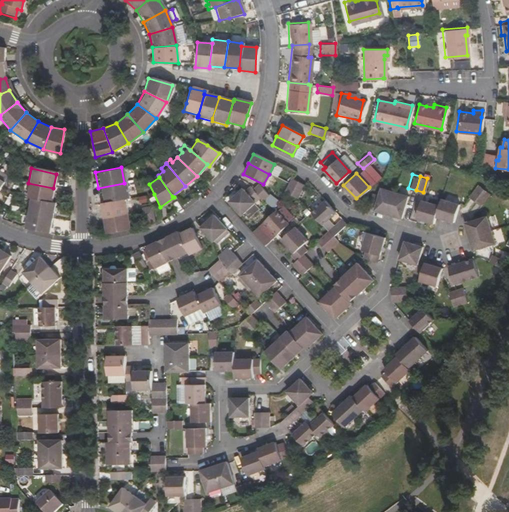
[(283,192),(297,197),(303,184),(289,178),(283,192)]
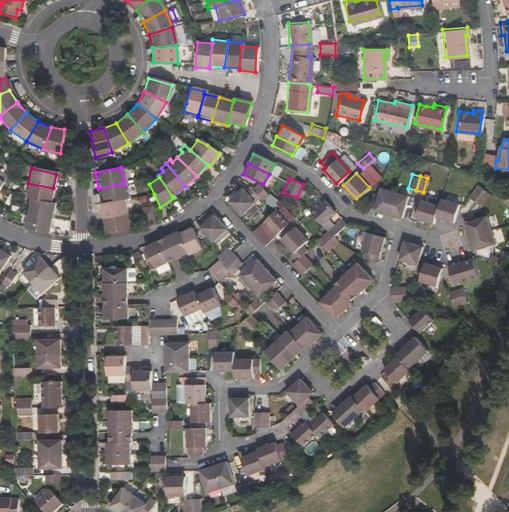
[(467,193),(473,198),(483,187),(476,182),(467,193)]
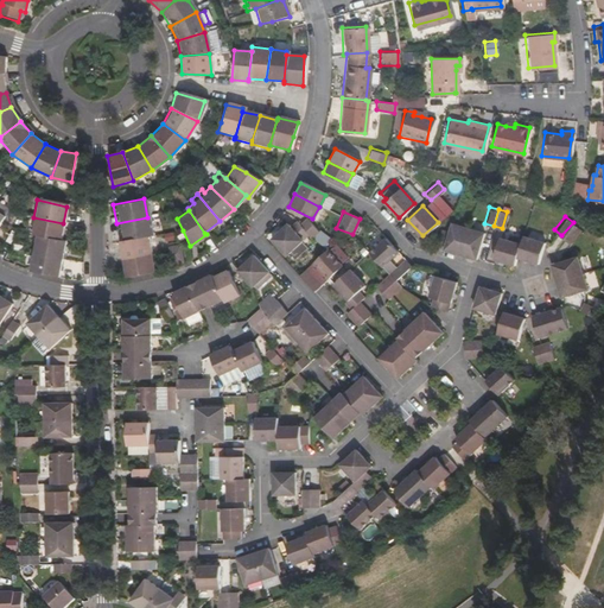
[(61,240),(63,223),(33,217),(30,234),(36,235),(61,240)]
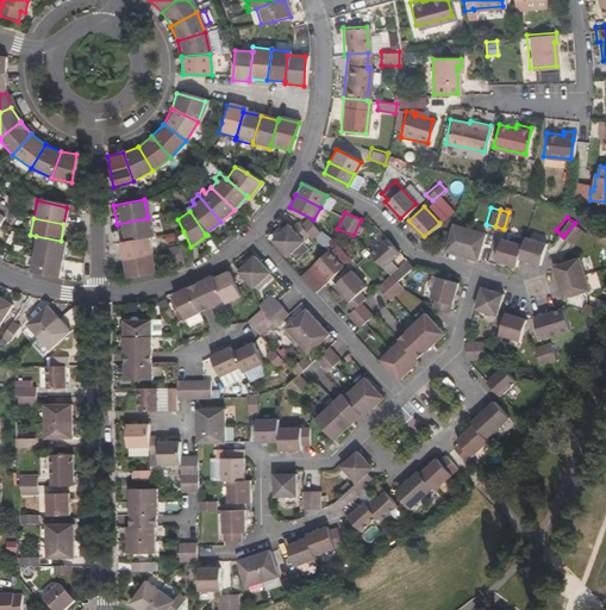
[(120,242),(145,237),(150,236),(148,218),(117,224),(120,242)]
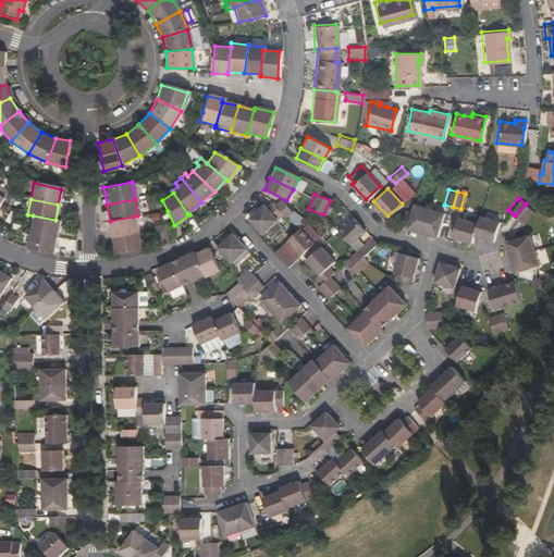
[(274,206),(282,215),(285,219),(291,213),(279,201),(274,206)]
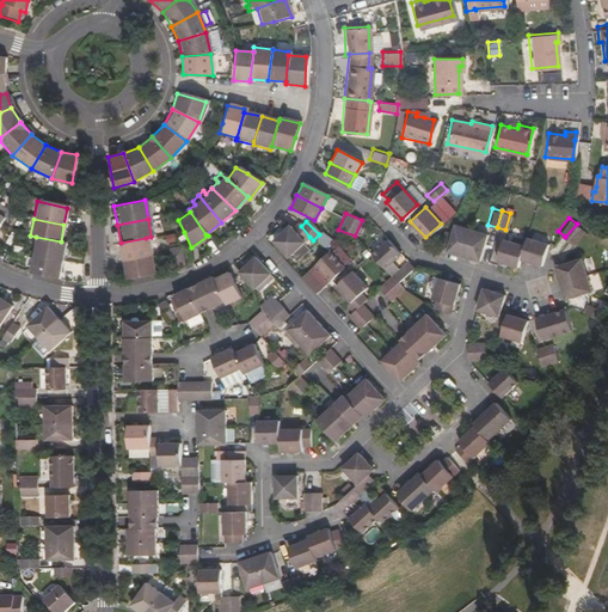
[(288,256),(309,237),(301,226),(298,222),(292,228),(288,225),(272,239),(288,256)]
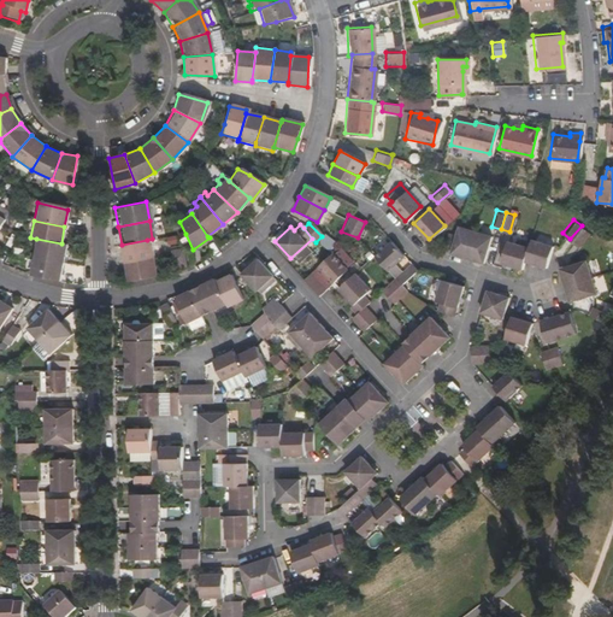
[(442,250),(466,257),(475,229),(457,224),(454,234),(447,231),(442,250)]
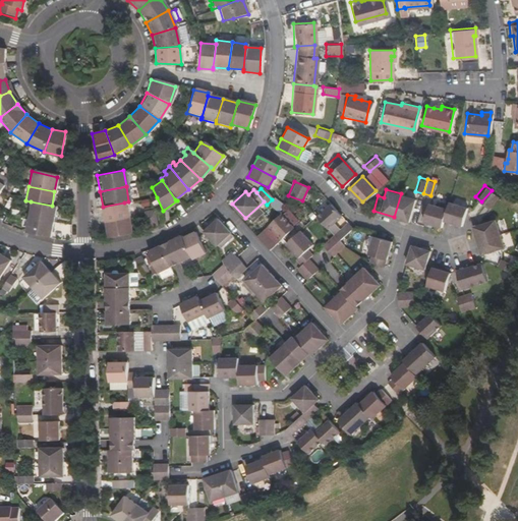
[(492,190),(481,201),(487,206),(497,194),(492,190)]
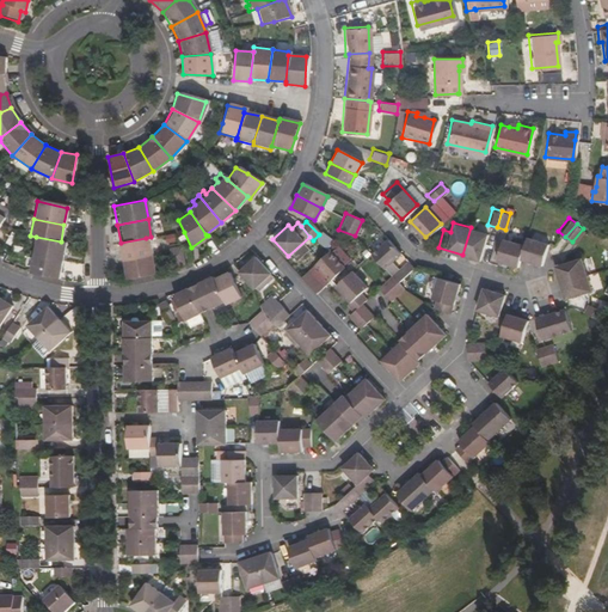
[(471,227),(462,255),(479,259),(486,232),(471,227)]
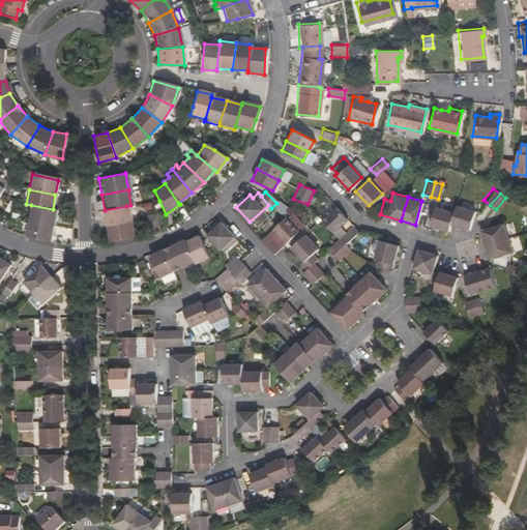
[(456,204),(454,211),(450,223),(469,228),(474,209),(456,204)]
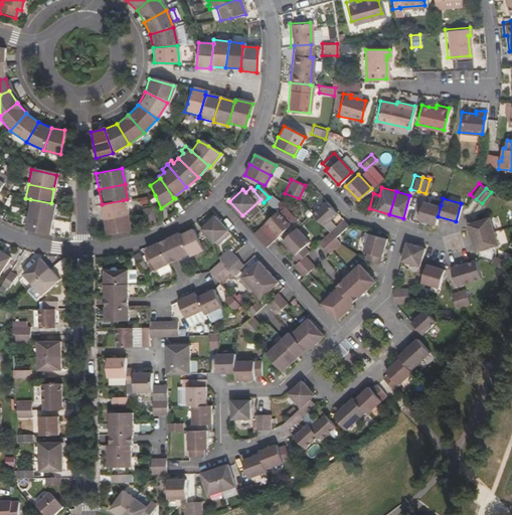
[(27,214),(52,219),(55,204),(51,203),(30,199),(27,214)]
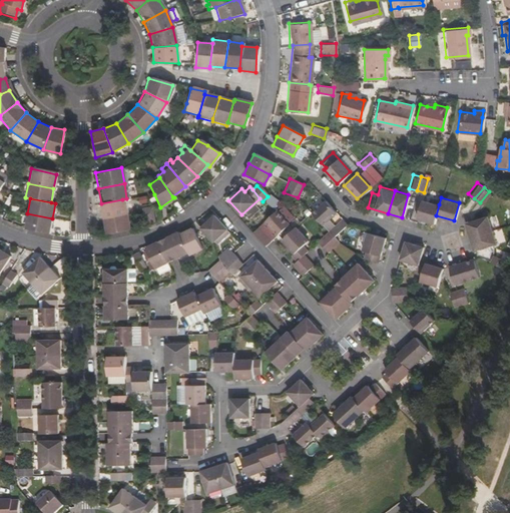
[(436,215),(439,204),(420,198),(415,215),(434,221),(436,215)]
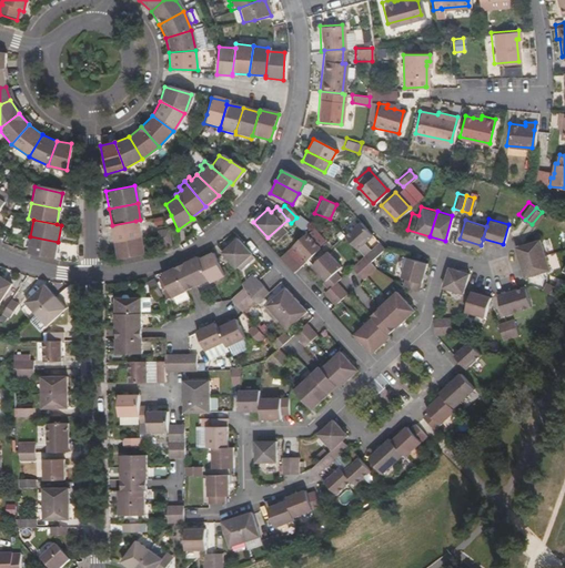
[(108,226),(111,242),(139,237),(135,221),(112,225),(108,226)]
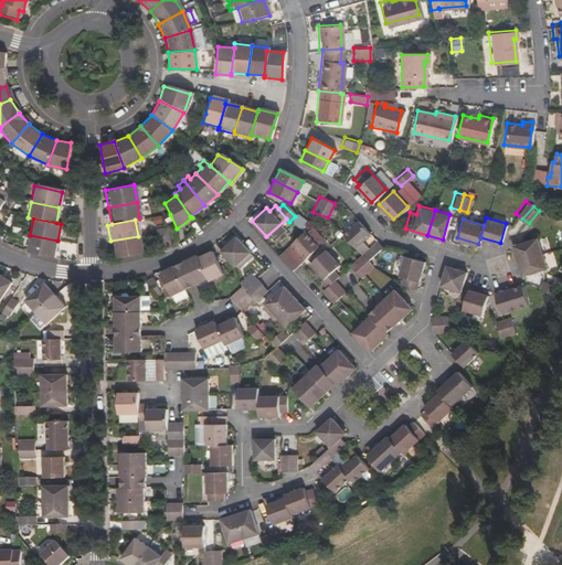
[(341,233),(361,254),(367,260),(382,246),(375,240),(368,247),(361,241),(370,233),(357,220),(341,233)]
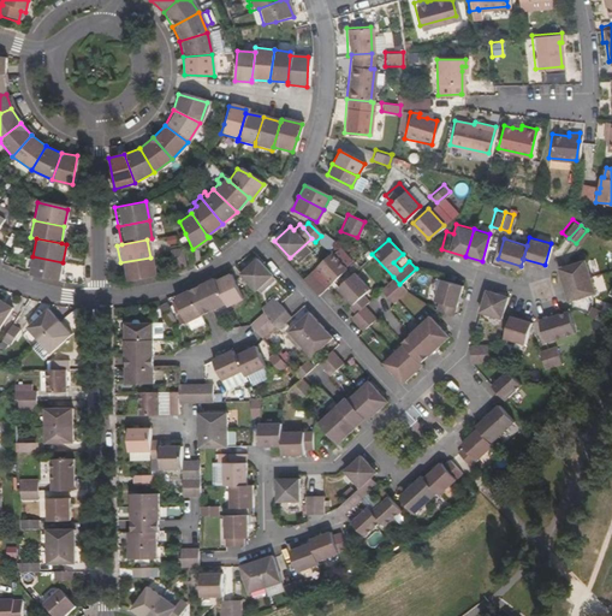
[(174,267),(185,264),(180,246),(168,249),(174,267)]
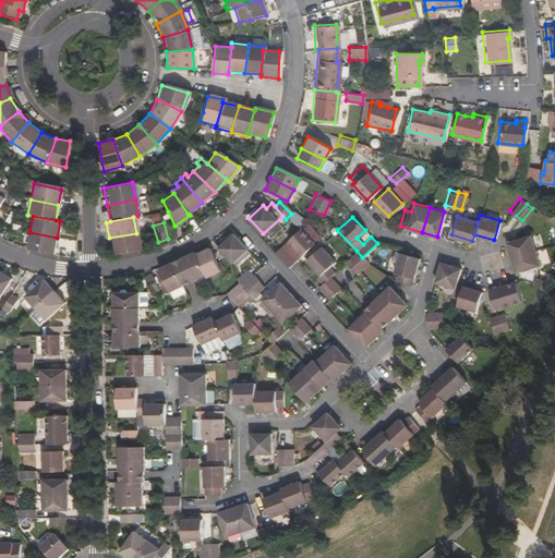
[(313,243),(300,228),(287,240),(301,255),(313,243)]
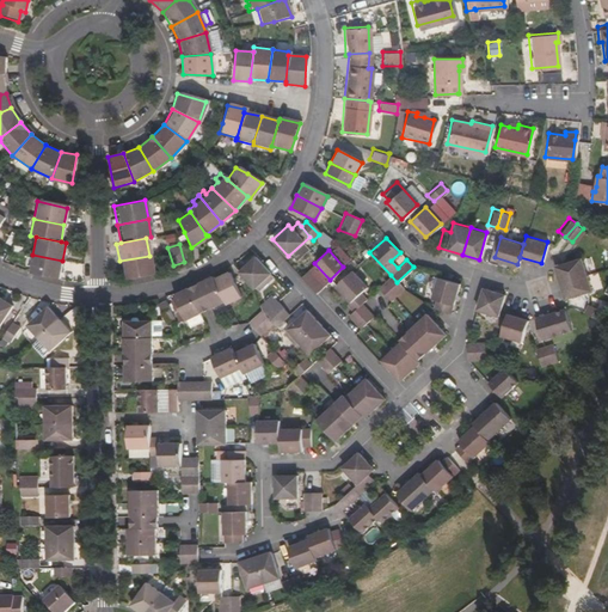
[(59,277),(62,261),(32,255),(29,271),(59,277)]
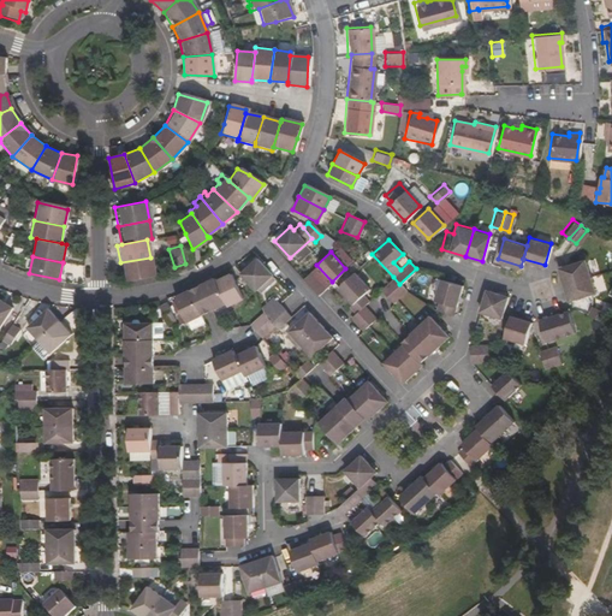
[(558,265),(568,296),(594,289),(584,256),(558,265)]
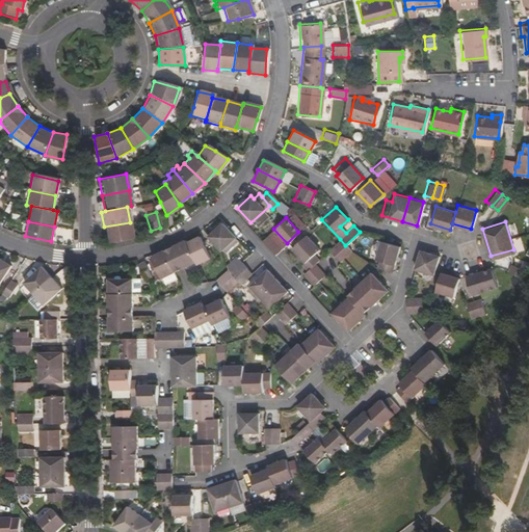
[(104,227),(107,245),(116,244),(134,239),(130,222),(104,227)]
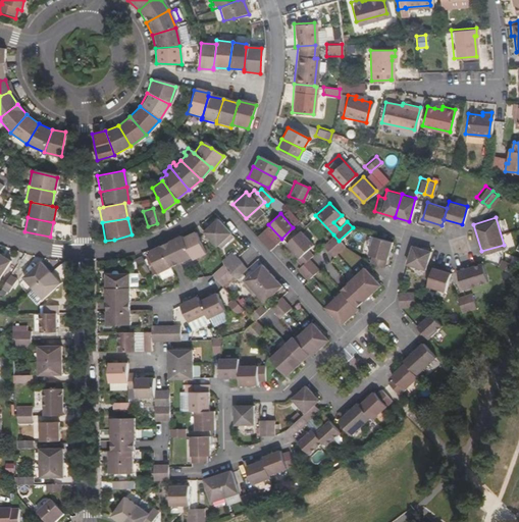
[(230,232),(218,218),(203,231),(216,246),(230,232)]
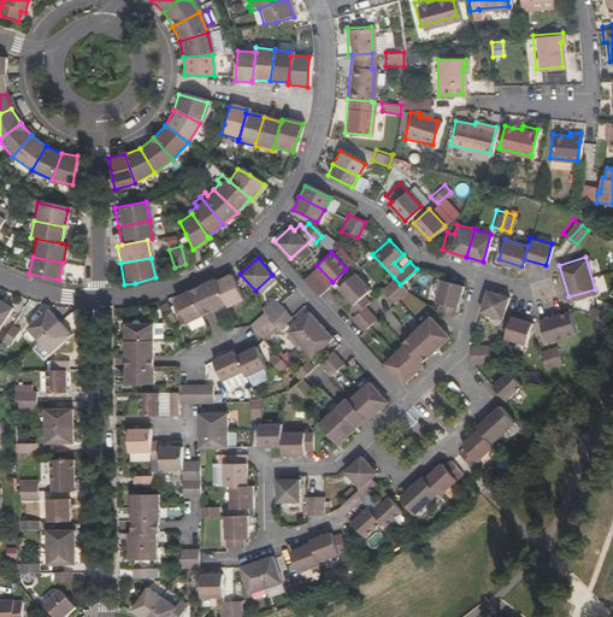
[(337,287),(353,304),(363,294),(370,289),(354,272),(337,287)]
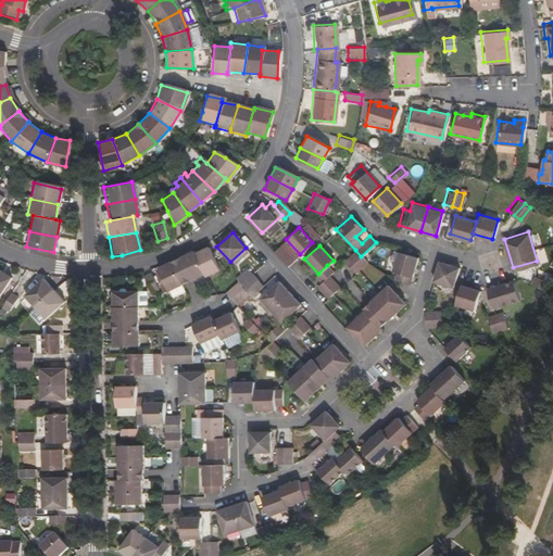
[(292,262),(279,247),(274,252),(287,267),(292,262)]
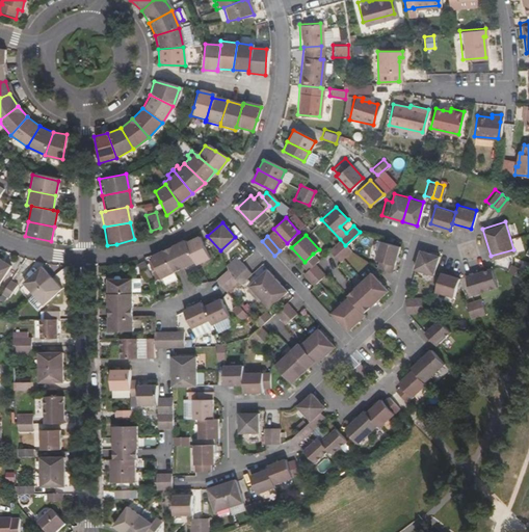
[(186,243),(195,263),(196,266),(209,260),(197,237),(186,243)]
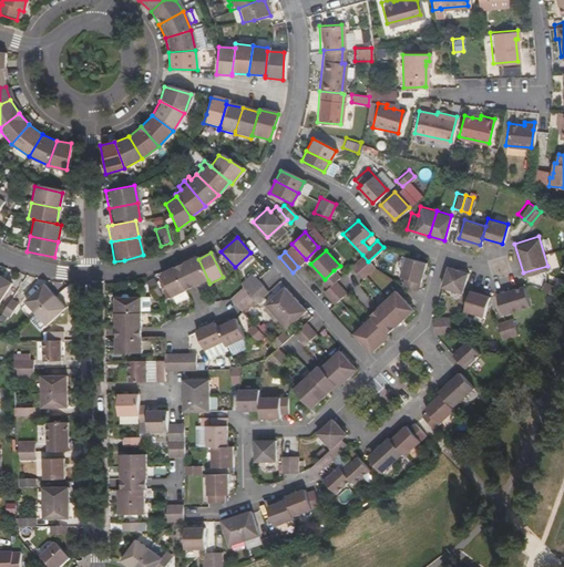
[(368,261),(362,255),(349,266),(356,272),(368,261)]
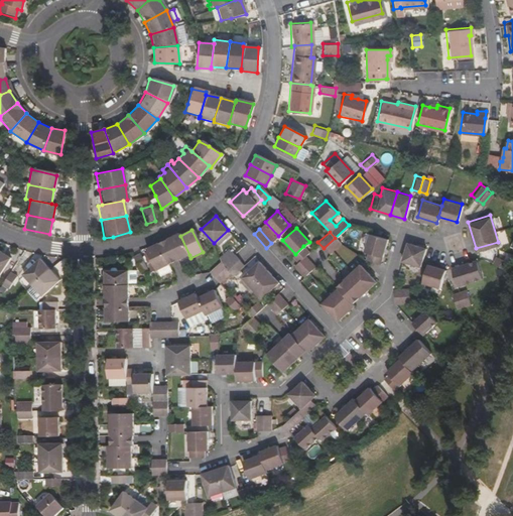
[(387,238),(369,233),(364,252),(367,252),(365,259),(380,262),(387,238)]
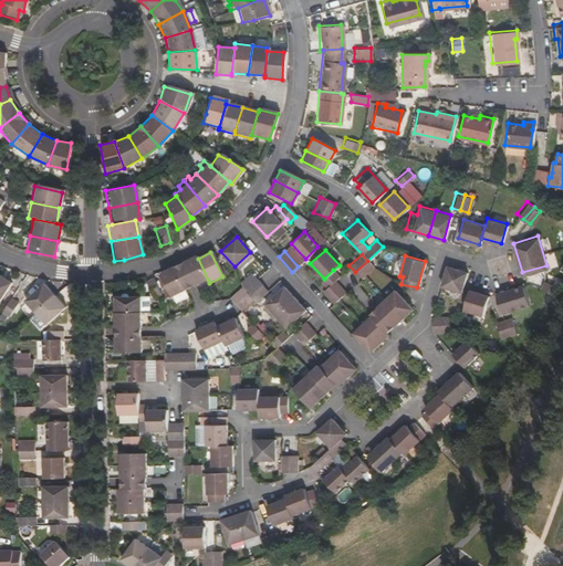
[(179,280),(185,291),(189,289),(208,280),(198,259),(196,257),(183,263),(188,275),(185,276),(179,280)]
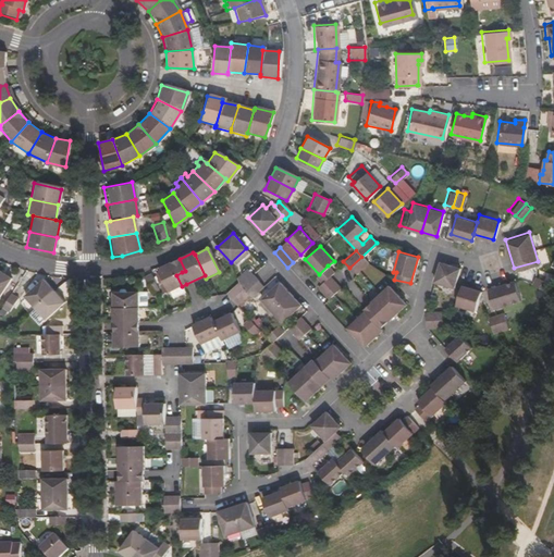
[(361,257),(349,268),(355,274),(367,262),(361,257)]
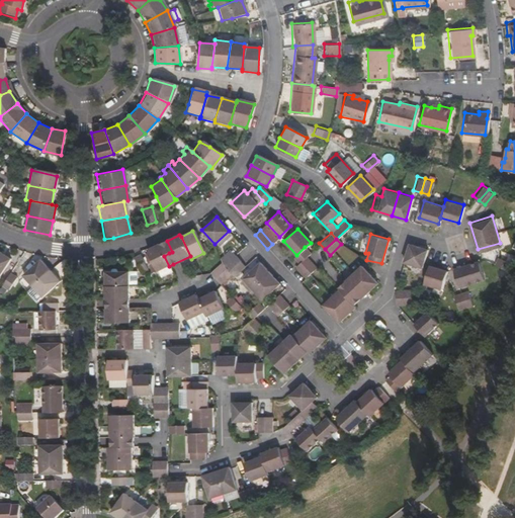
[(164,242),(158,245),(147,252),(157,272),(169,266),(164,256),(169,253),(172,252),(167,241),(164,242)]
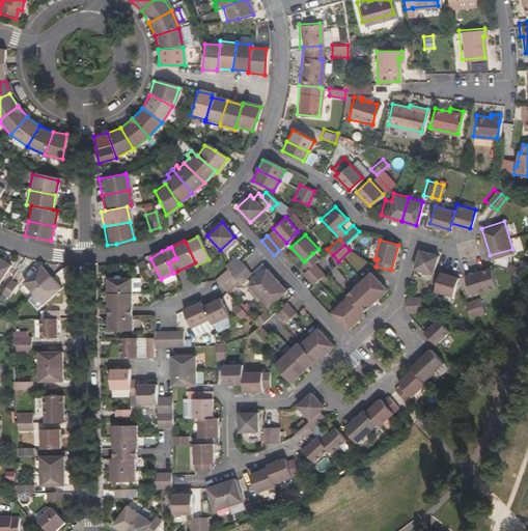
[(437,254),(418,248),(414,267),(433,272),(437,254)]
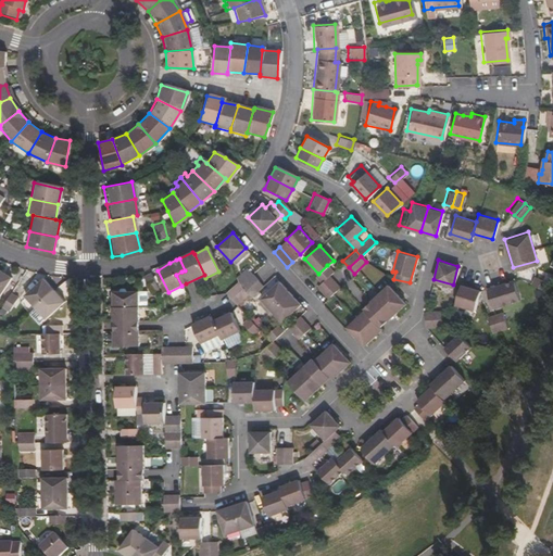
[(327,265),(318,274),(315,277),(321,282),(328,275),(334,272),(327,265)]
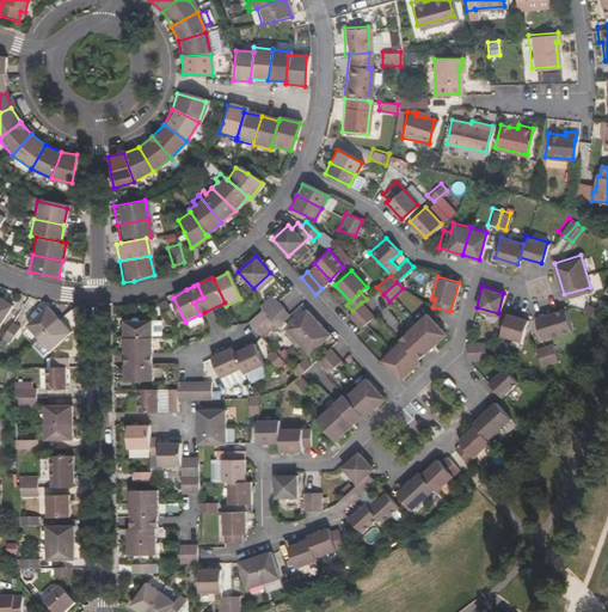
[(0,320),(10,306),(0,300),(0,320)]
